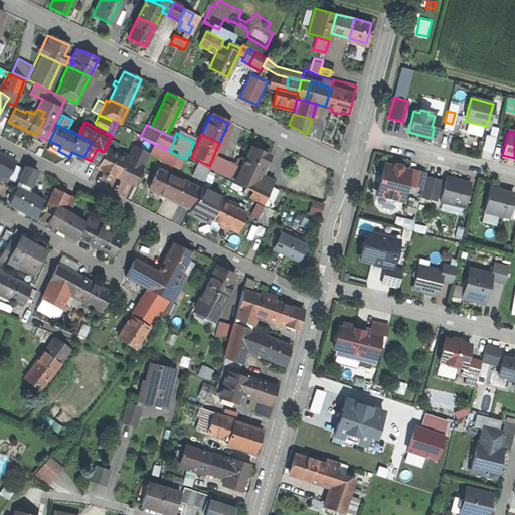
[(149,154),(160,159),(158,163),(162,165),(164,161),(172,165),(177,155),(169,151),(154,144),(149,154)]
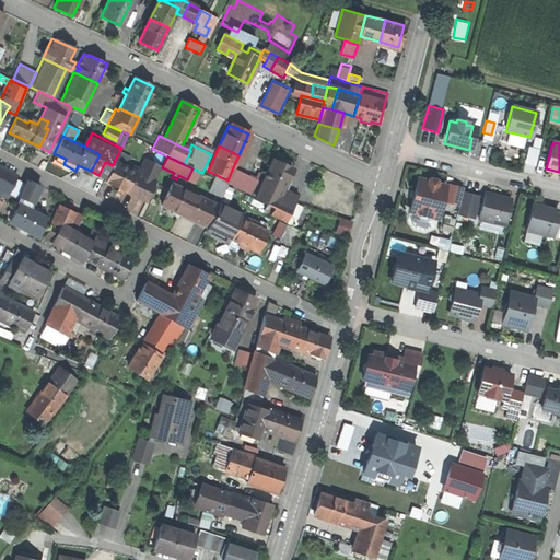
[(144,177),(154,182),(161,167),(144,159),(137,173),(144,177)]
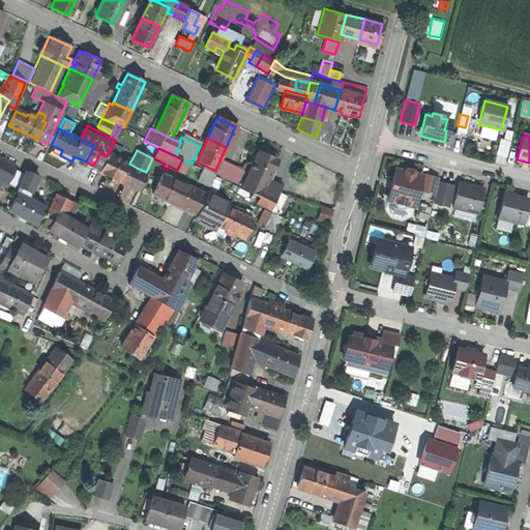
[(249,171),(267,179),(276,160),(258,152),(249,171)]
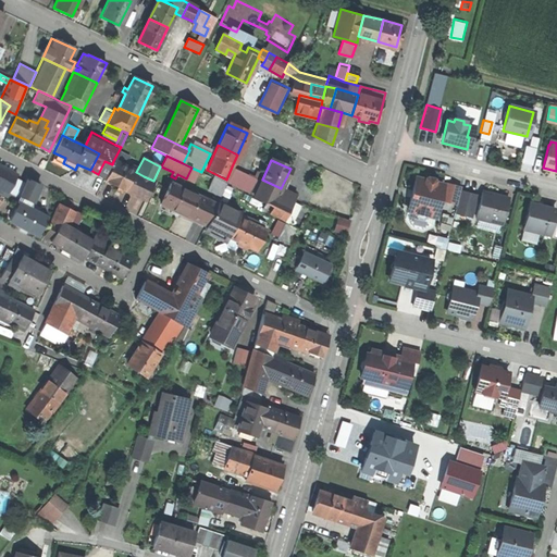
[(104,161),(98,174),(104,177),(112,164),(104,161)]
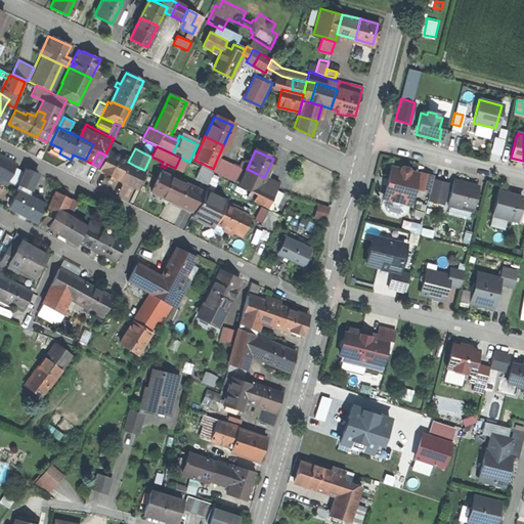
[(98,167),(97,169),(111,175),(108,178),(116,182),(118,179),(127,162),(126,161),(128,158),(124,156),(122,160),(106,151),(105,155),(98,167)]
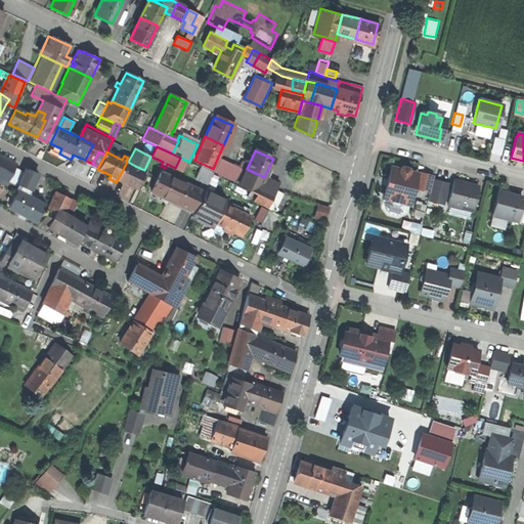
[(0,177),(7,182),(9,178),(16,166),(17,164),(0,155),(0,177)]
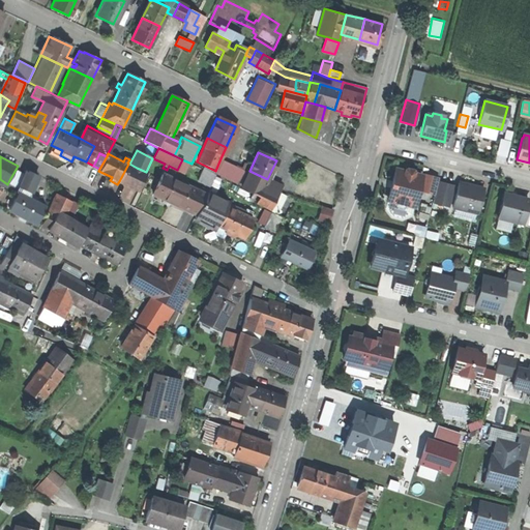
[(248,173),(221,158),(215,171),(214,172),(216,174),(242,186),(248,173)]
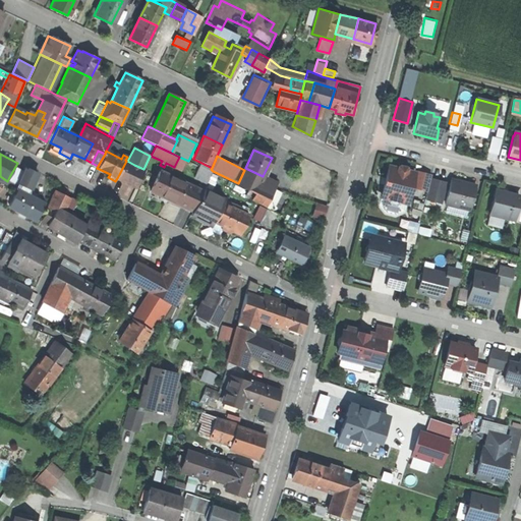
[(127,161),(126,161),(117,178),(125,182),(134,165),(127,161)]
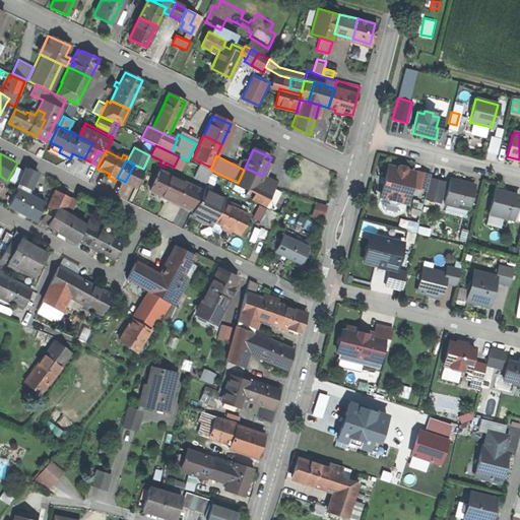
[(210,169),(199,164),(192,178),(205,184),(212,171),(210,169)]
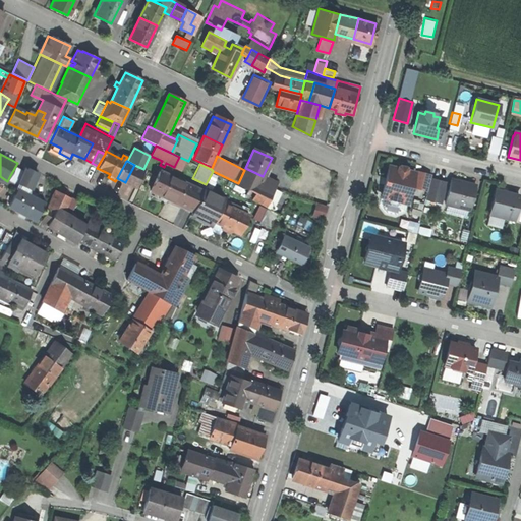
[(24,169),(16,165),(9,177),(18,181),(20,178),(24,169)]
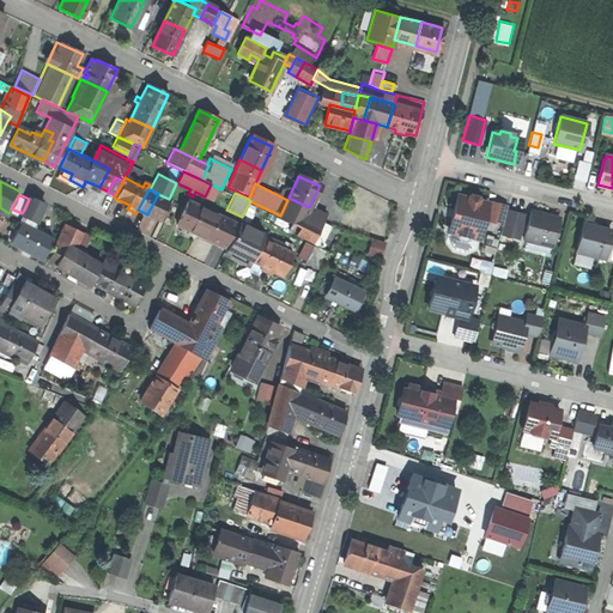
[(29,199),(24,210),(38,216),(46,200),(31,194),(29,199)]
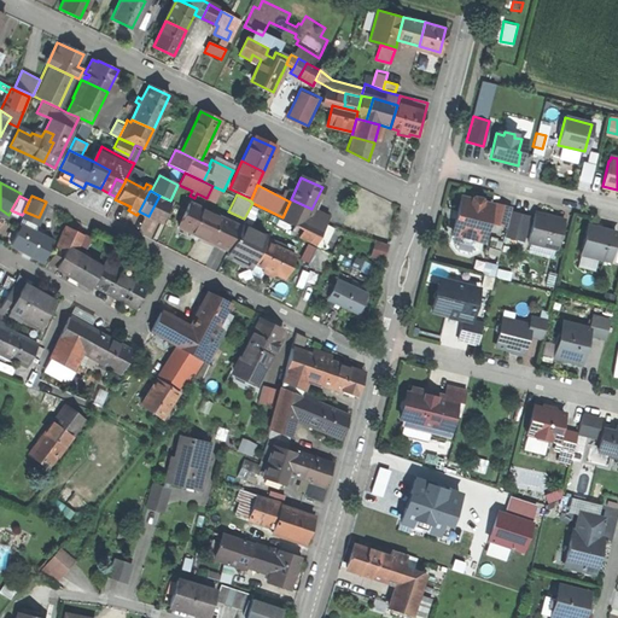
[(170,200),(159,196),(149,216),(161,222),(172,202),(170,200)]
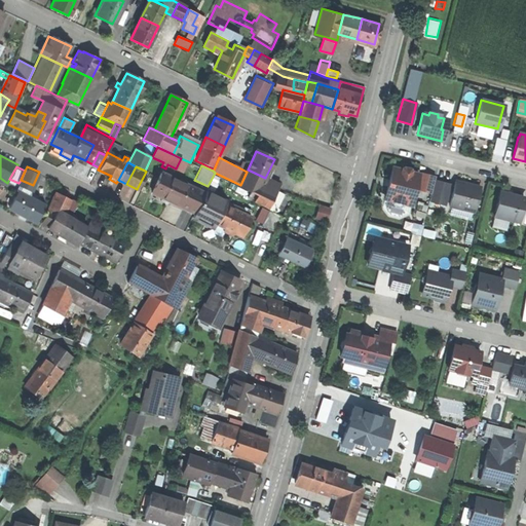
[(392,168),(384,198),(391,200),(391,202),(393,207),(398,208),(402,205),(403,203),(410,204),(417,175),(409,173),(408,170),(403,167),(401,171),(392,168)]
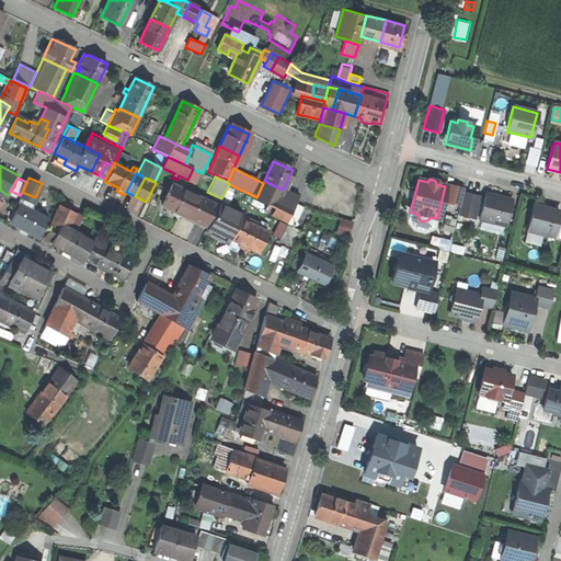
[(283,190),(264,181),(263,183),(256,197),(255,199),(266,205),(264,212),(286,222),(295,204),(298,196),(283,190)]
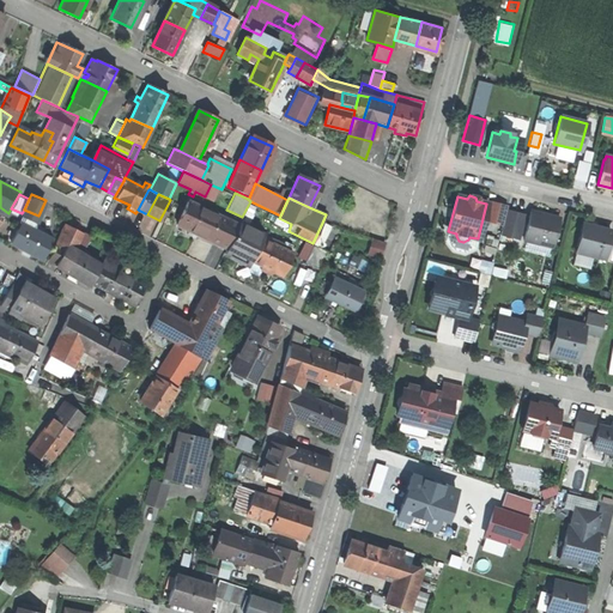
[(208,240),(219,216),(187,201),(176,224),(208,240)]
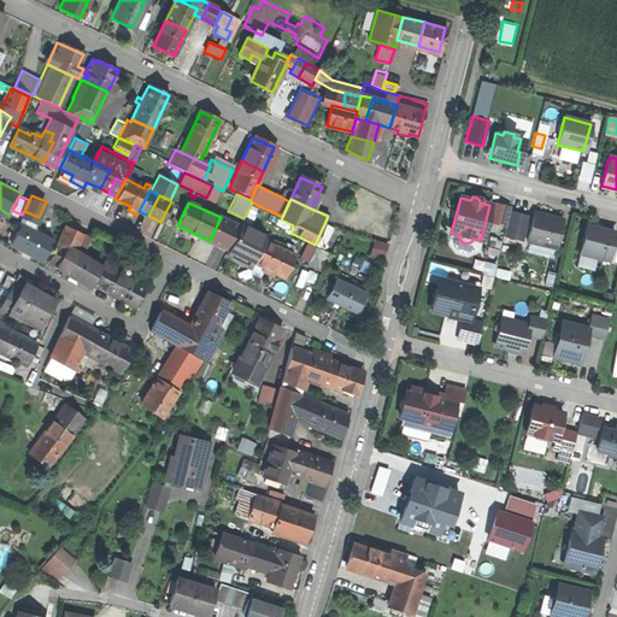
[(488,222),(505,225),(509,212),(510,209),(493,204),(488,222)]
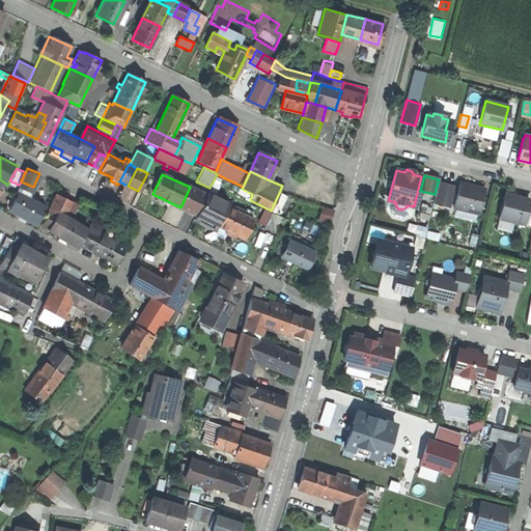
[(18,193),(18,192),(29,198),(33,187),(21,182),(19,185),(16,192),(18,193)]
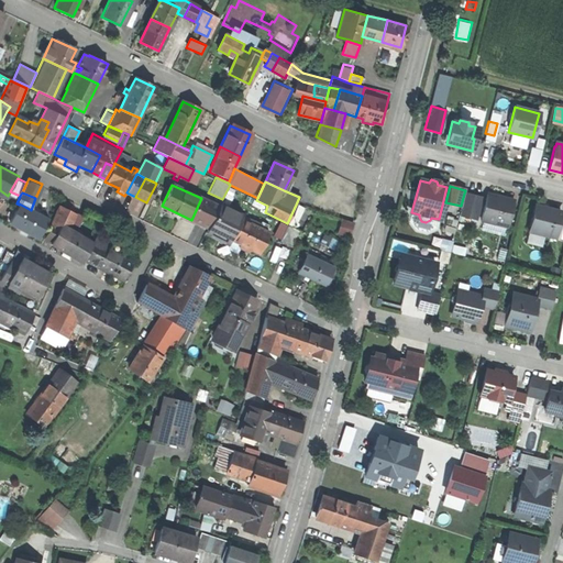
[(459,214),(475,219),(481,198),(464,194),(461,206),(459,214)]
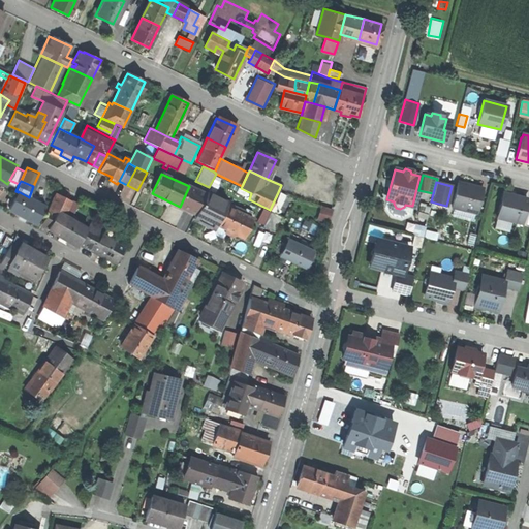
[(461,209),(462,208),(476,212),(483,188),(458,182),(452,207),(461,209)]
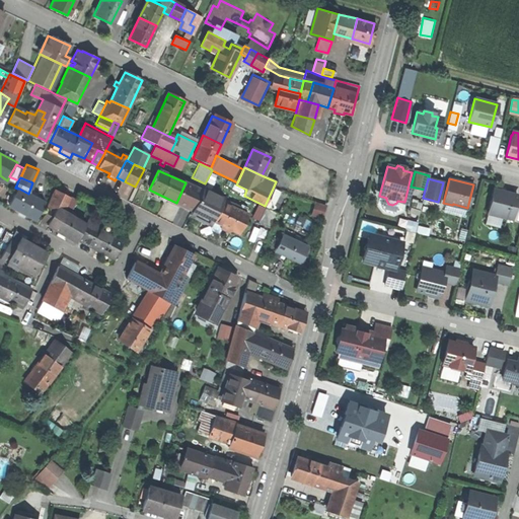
[(176,203),(192,210),(201,191),(186,182),(176,203)]
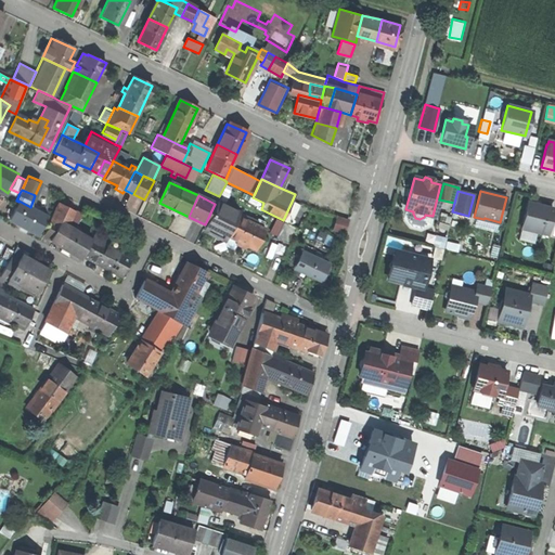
[(228,236),(237,216),(240,211),(217,199),(215,204),(205,224),(202,231),(224,242),(228,236)]
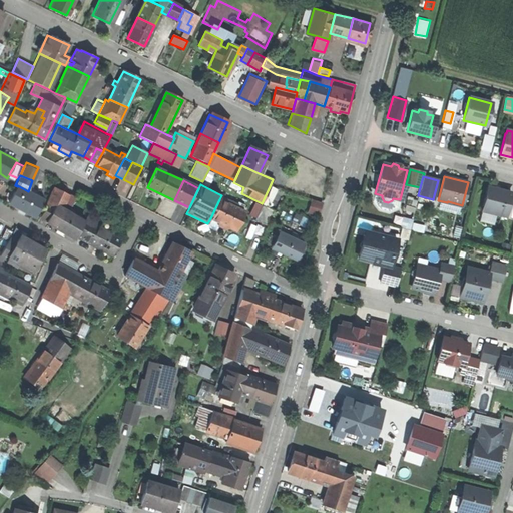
[(17,185),(17,186),(8,202),(34,216),(43,199),(28,191),(17,185)]
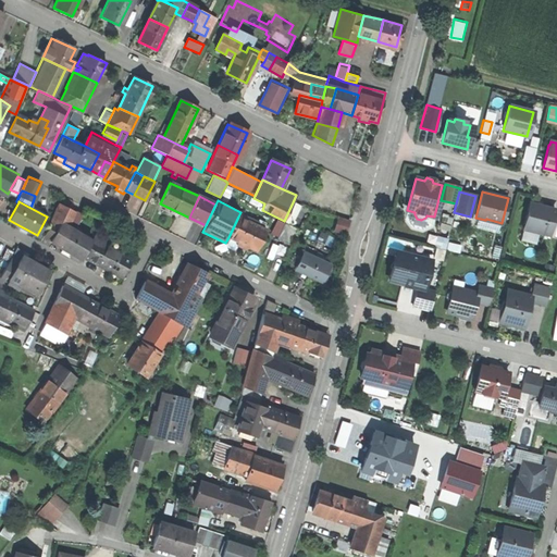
[(293,202),(284,221),(293,224),(294,223),(292,222),(294,218),(295,218),(300,207),(293,202)]
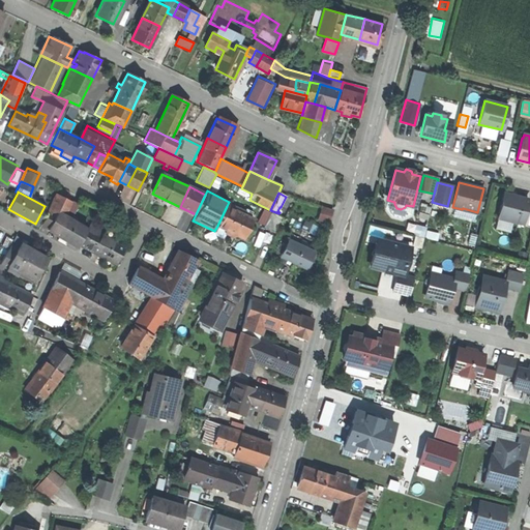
[(51,208),(64,215),(70,202),(55,194),(49,207),(51,208)]
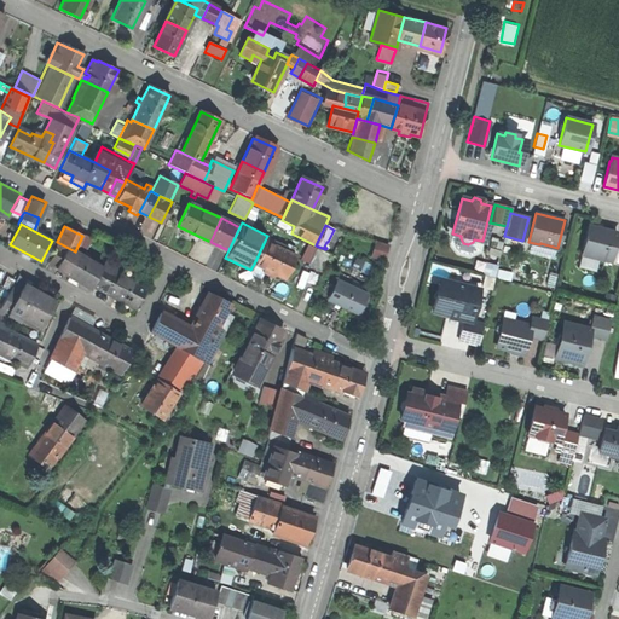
[(588,226),(580,254),(608,260),(609,259),(615,233),(588,226)]
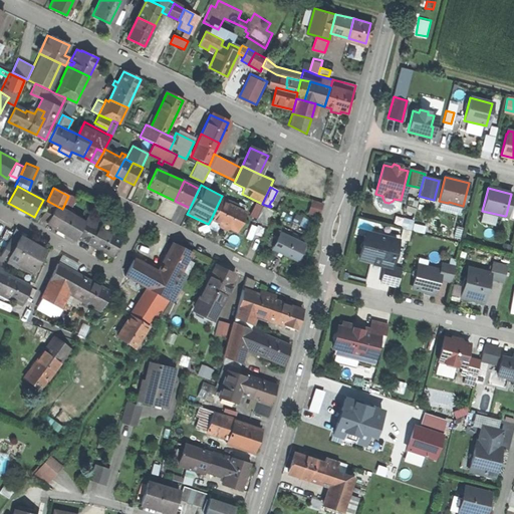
[(287,195),(282,206),(288,209),(293,197),(287,195)]
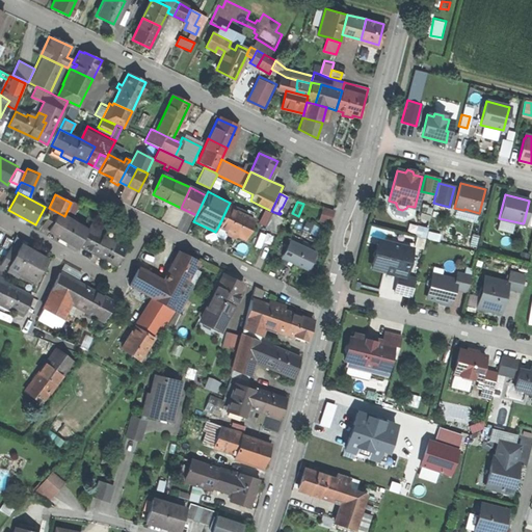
[(317,217),(330,221),(335,208),(320,204),(317,217)]
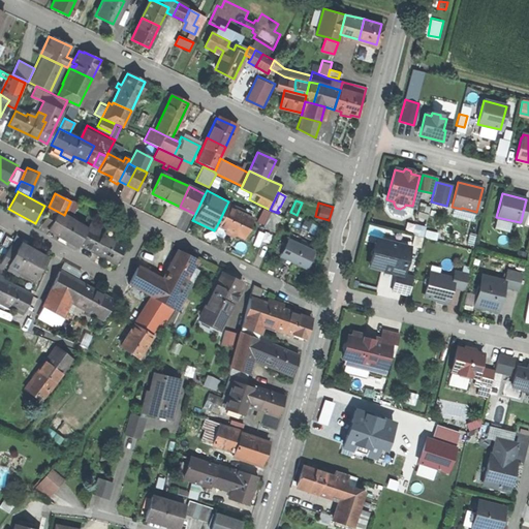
[(253,219),(226,206),(217,225),(225,229),(224,231),(231,236),(232,232),(244,238),(253,219)]
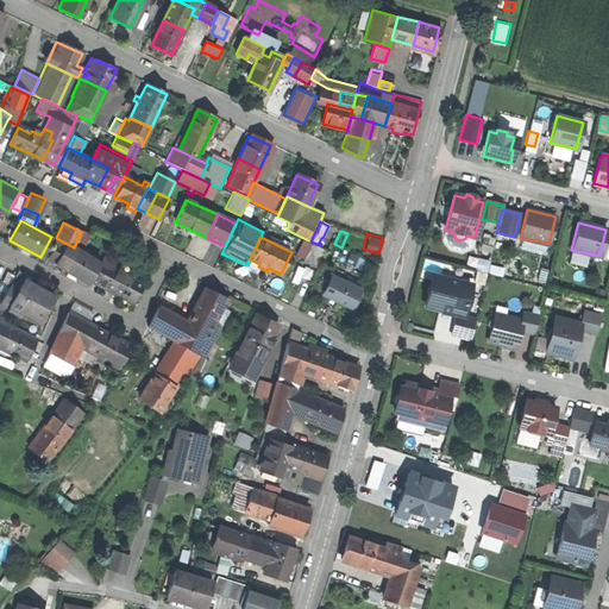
[(74,248),(58,239),(48,257),(68,268),(76,251),(77,249),(74,248)]
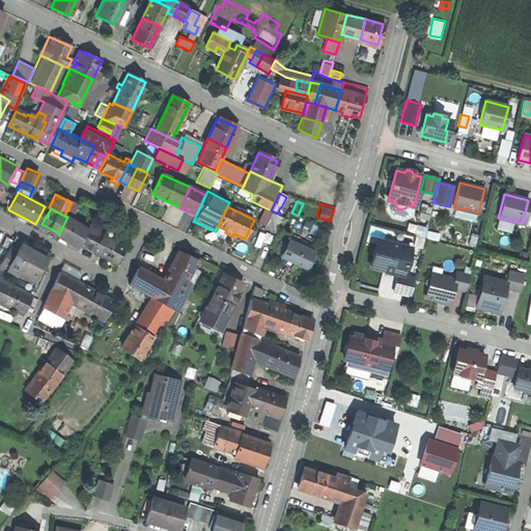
[(264,224),(271,213),(263,210),(258,221),(264,224)]
